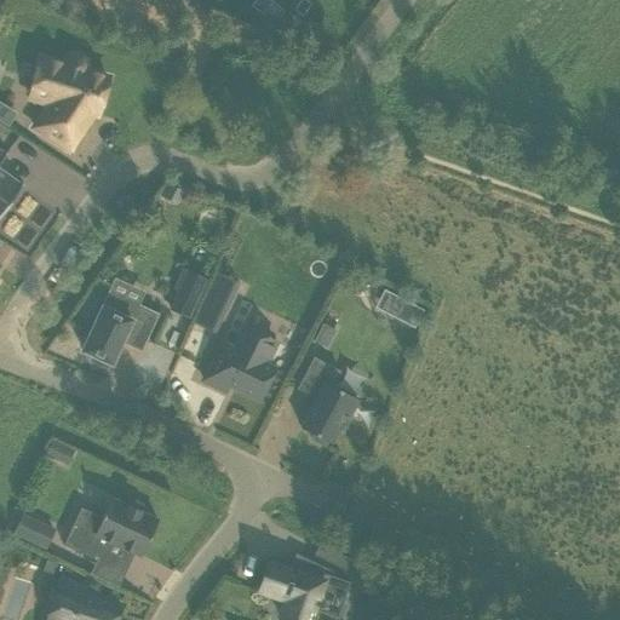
[(269,0),(254,0),(251,5),(274,23),(283,11),(269,0)]
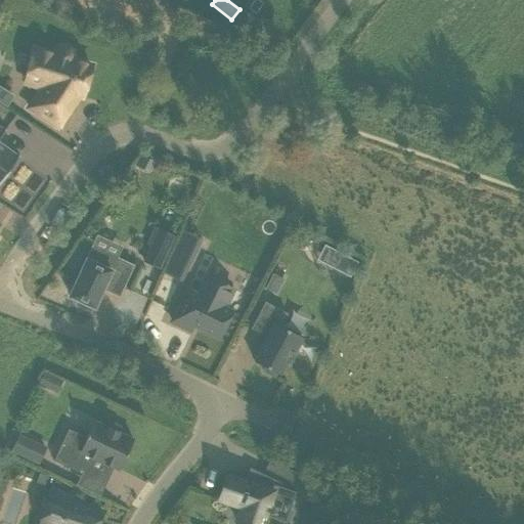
[(35,49),(30,68),(26,82),(25,83),(27,84),(41,88),(28,107),(57,127),(72,106),(73,105),(73,104),(78,96),(82,97),(91,66),(73,60),(73,58),(72,53),(71,51),(67,48),(64,47),(59,48),(57,49),(54,53),(54,55),(35,49)]
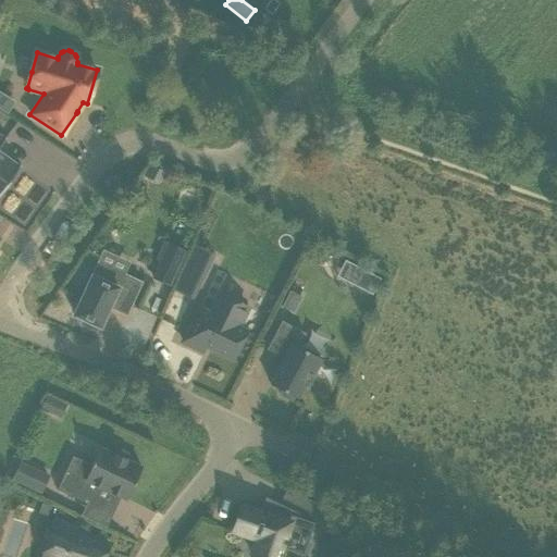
[(15,102),(0,91),(0,109),(7,114),(15,102)]
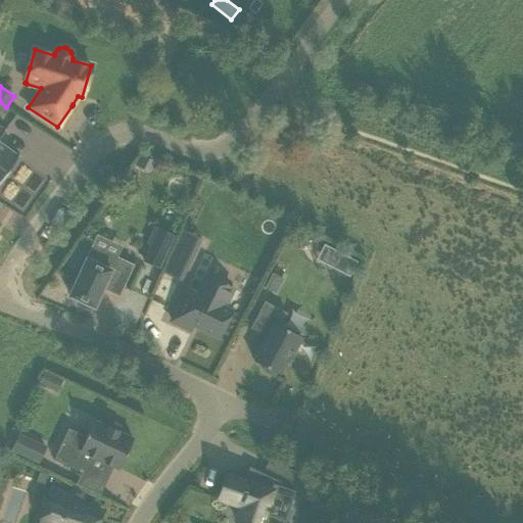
[(0,182),(19,155),(18,154),(17,156),(0,143),(0,137),(6,130),(4,129),(3,130),(0,128),(0,182)]
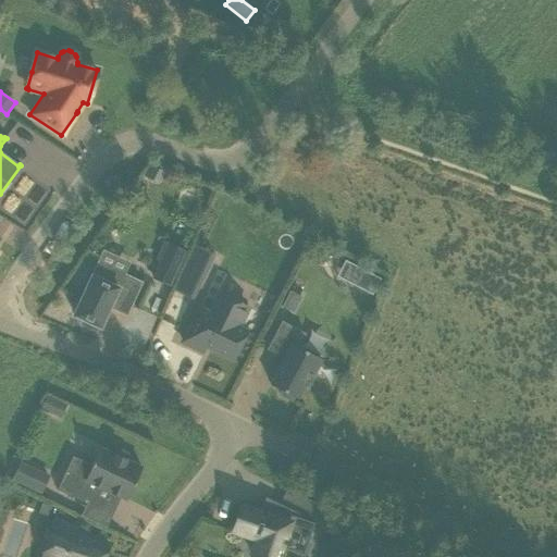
[(156,181),(159,180),(162,172),(150,165),(145,175),(156,181)]
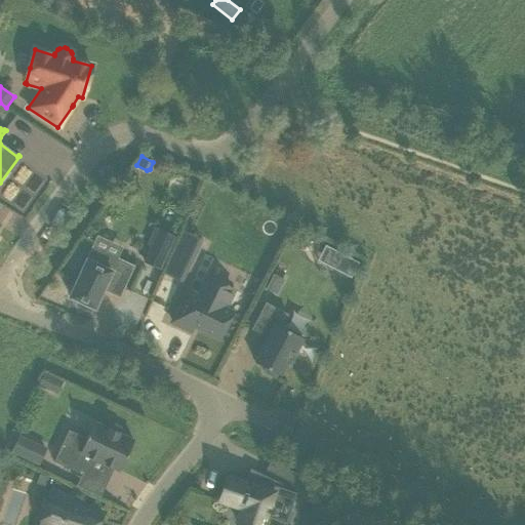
[(158,229),(150,246),(143,261),(160,270),(175,237),(158,229)]
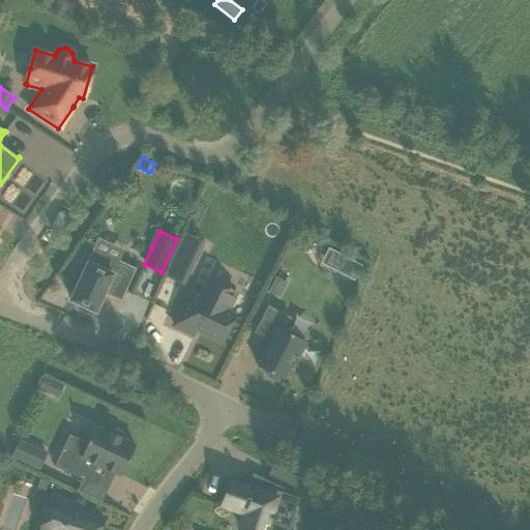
[(185,233),(165,276),(183,285),(204,242),(185,233)]
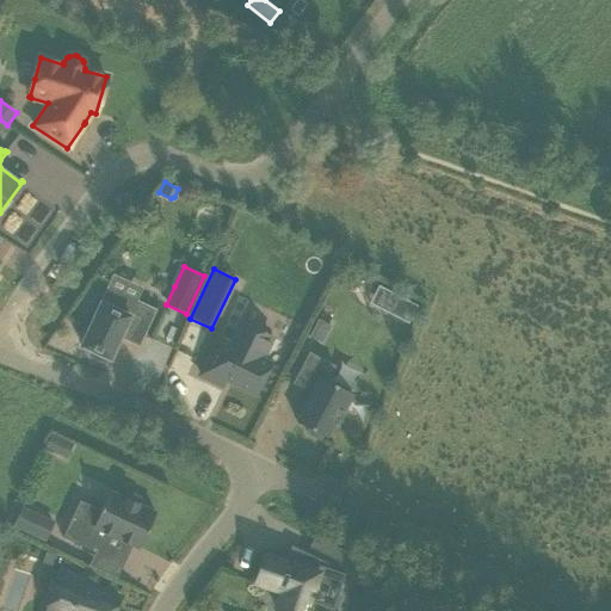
[(418,306),(376,284),(368,302),(408,323),(418,306)]
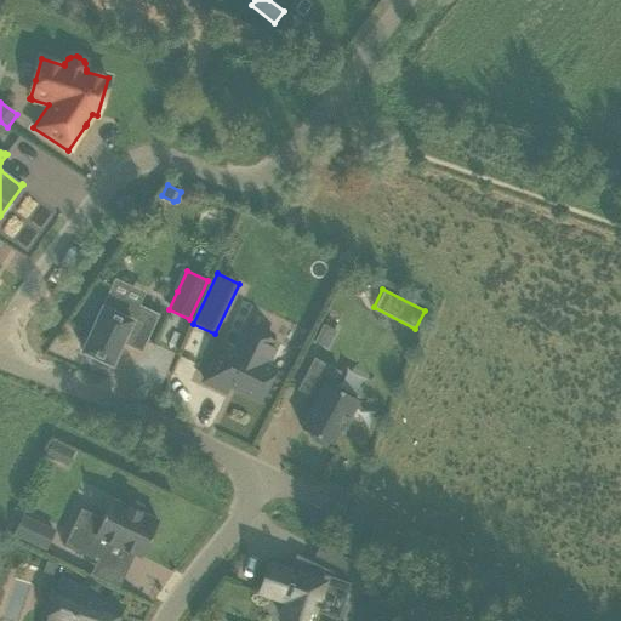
[(126,332),(146,341),(158,314),(109,292),(81,352),(92,357),(90,360),(107,368),(108,364),(112,365),(126,332)]
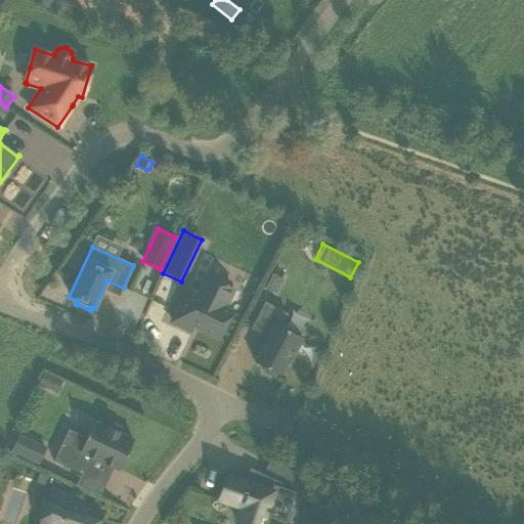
[(282,279),(273,273),(265,288),(275,294),(282,279)]
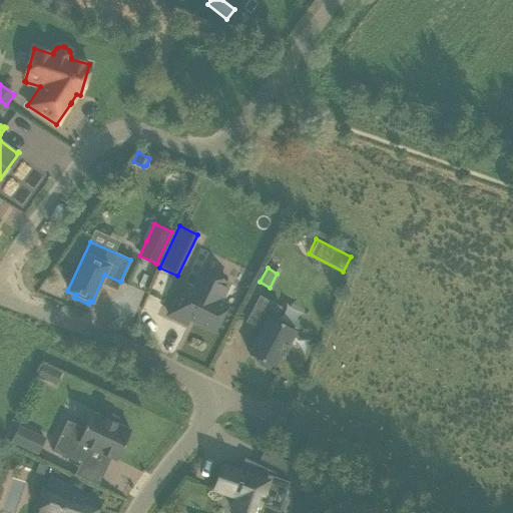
[(186,324),(188,318),(214,330),(226,305),(219,302),(227,284),(200,271),(192,289),(183,284),(168,315),(186,324)]
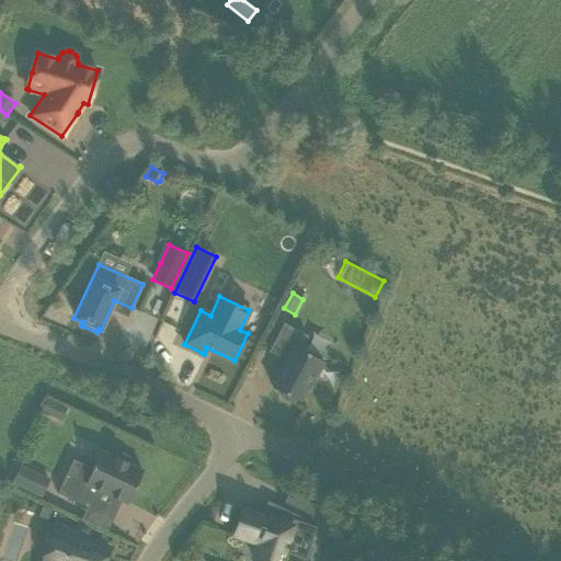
[(309,389),(323,362),(300,350),(307,336),(284,323),(270,352),(286,361),(272,387),(284,393),(282,398),(294,403),(296,400),(299,401),(307,388),(309,389)]
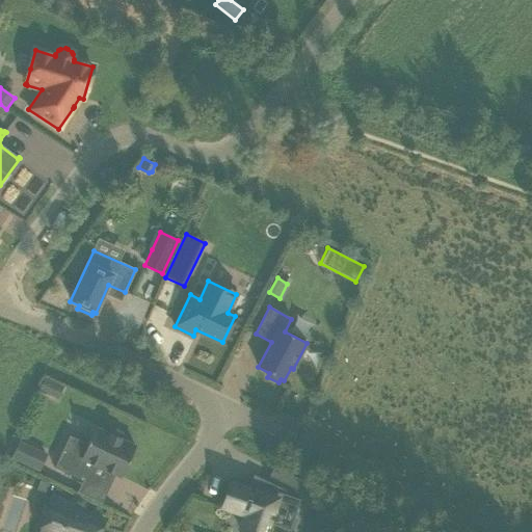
[(70,435),(54,468),(84,482),(92,463),(121,477),(135,447),(122,441),(123,436),(122,432),(114,429),(110,430),(108,434),(96,428),(87,445),(70,435)]
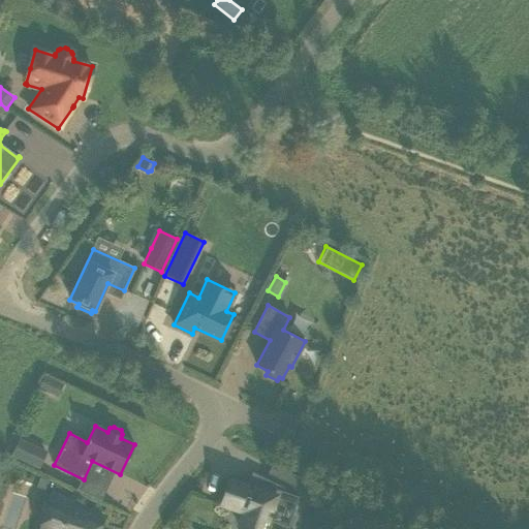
[(48,452),(19,438),(10,456),(39,469),(48,452)]
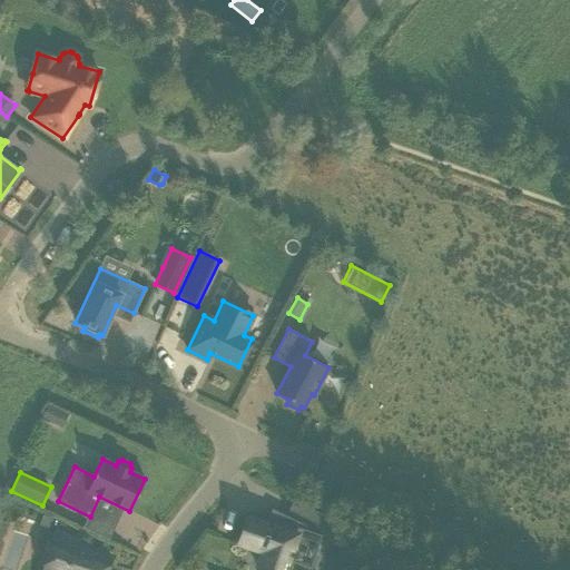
[(288,510),(308,520),(314,510),(294,500),(293,501),(288,510)]
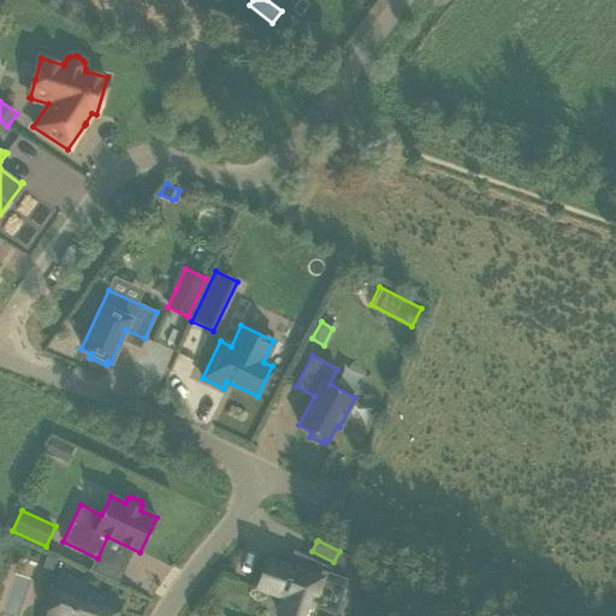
[(55,560),(46,557),(42,567),(52,570),(55,560)]
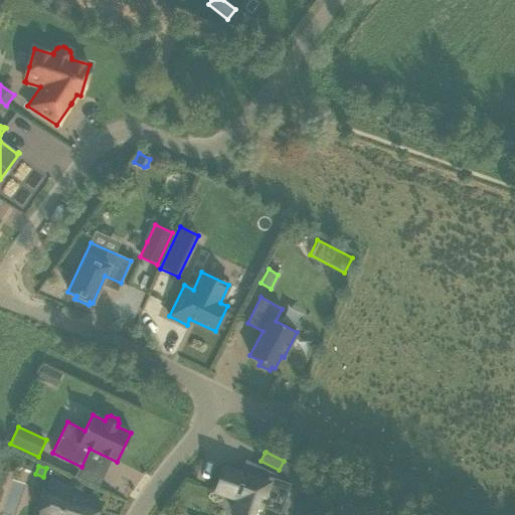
[(249,477),(220,467),(212,490),(234,498),(229,513),(235,514),(254,514),(258,506),(278,512),(288,483),(267,476),(268,473),(254,467),(249,477)]
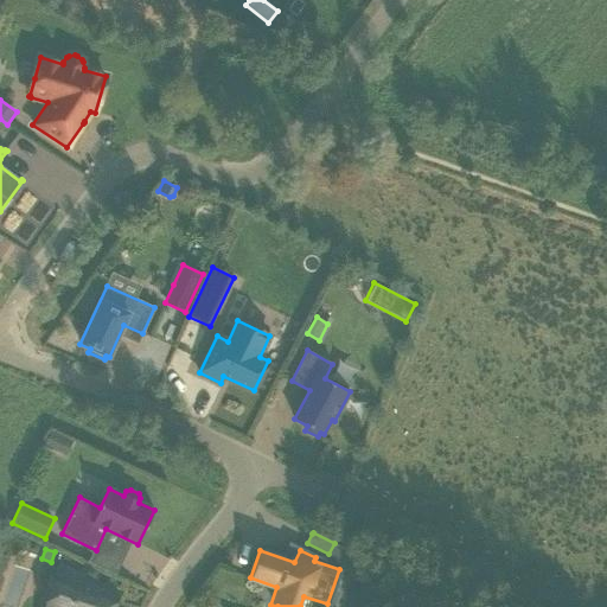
[(113,606),(119,593),(82,580),(83,576),(62,569),(61,573),(56,572),(44,606),(113,606)]
